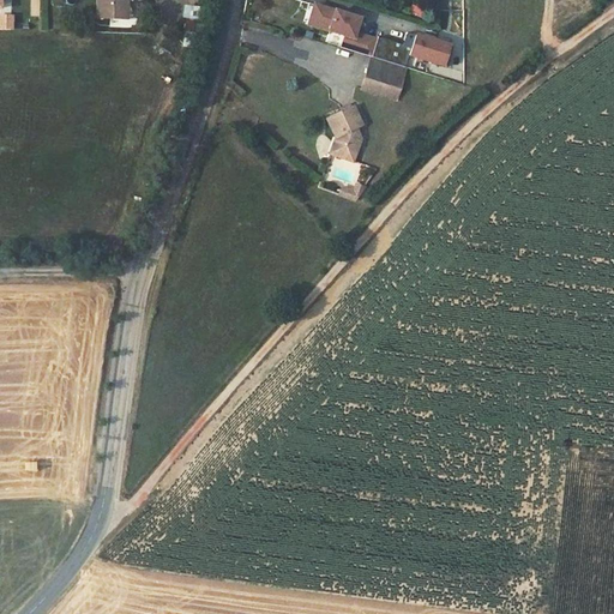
[(90,0),(90,18),(118,19),(118,0),(90,0)]
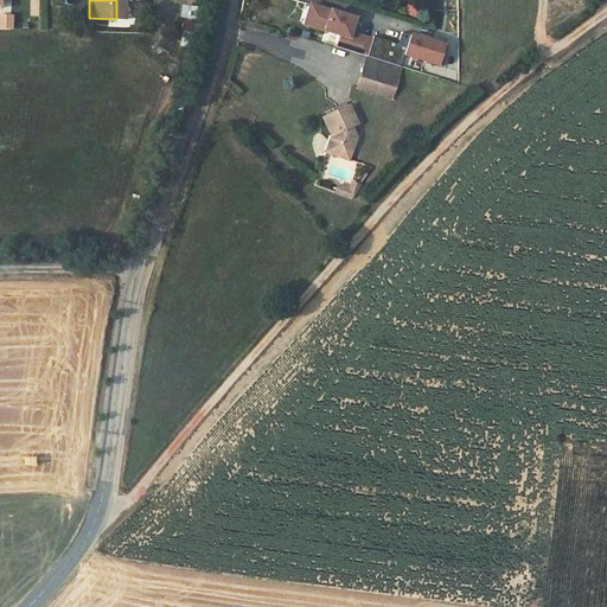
[(417,18),(423,6),(413,0),(409,0),(404,11),(417,18)]
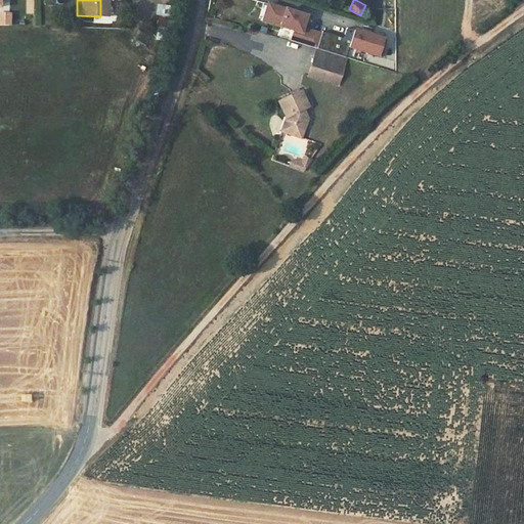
[(269,20),(274,4),(268,2),(263,19),(269,20)]
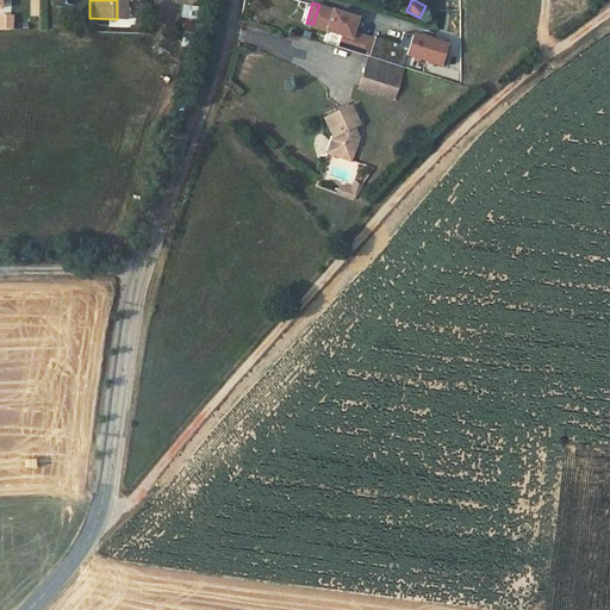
[(184,5),(184,18),(185,18),(184,45),(198,47),(198,5),(184,5)]
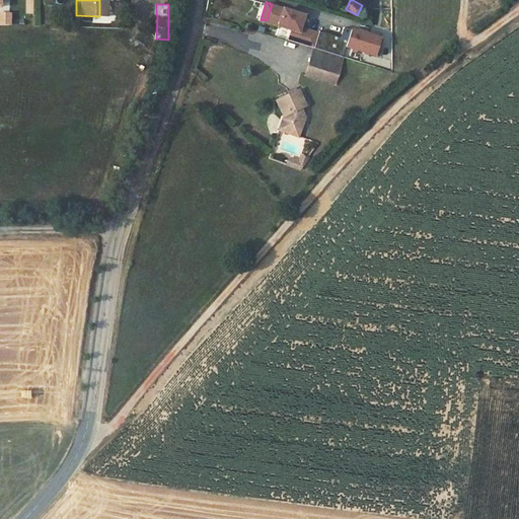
[(314,47),(319,31),(300,26),(304,14),(272,4),(267,20),(297,30),(294,40),(314,47)]
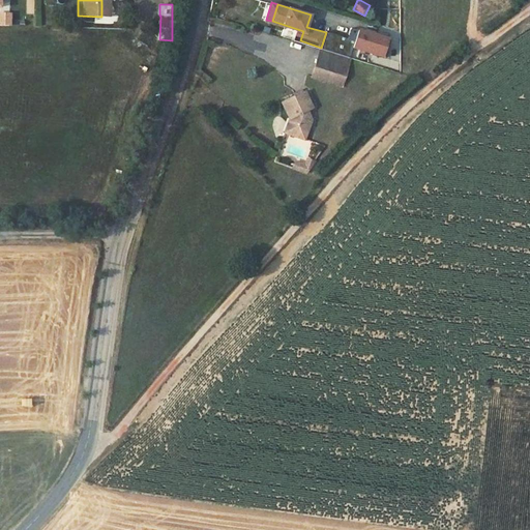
[(0,25),(12,26),(12,11),(0,10),(0,25)]
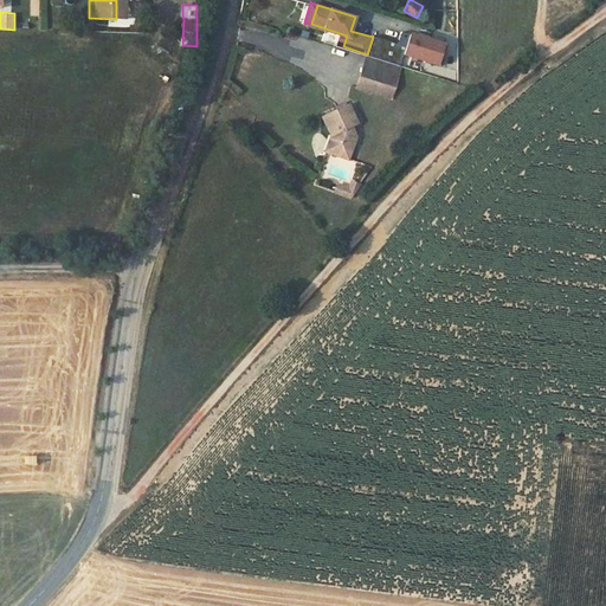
[(407,44),(411,32),(403,30),(399,42),(407,44)]
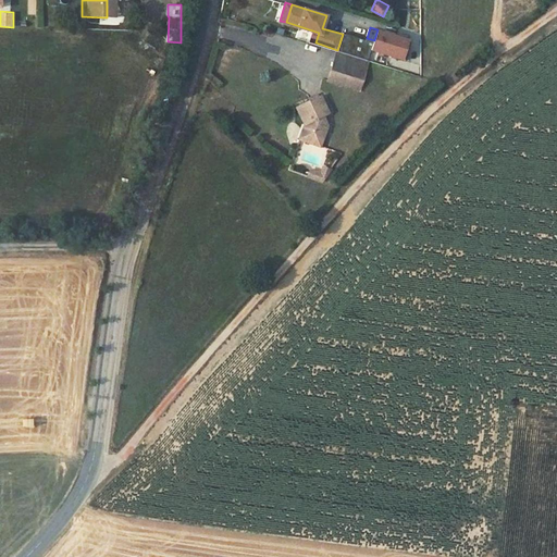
[(406,58),(411,40),(378,29),(374,40),(367,38),(343,32),(343,34),(337,50),(369,59),(372,48),(406,58)]
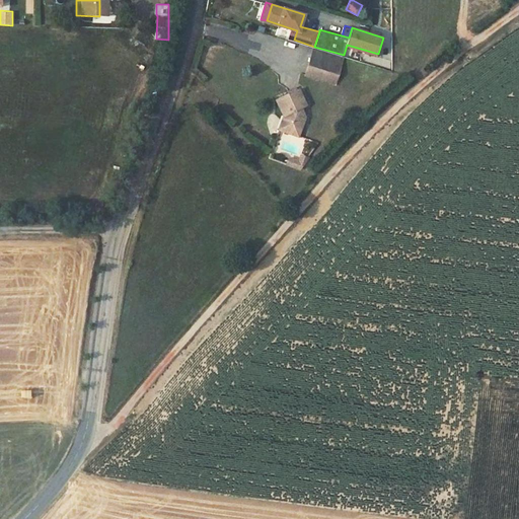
[(344,55),(314,47),(312,56),(342,65),(344,55)]
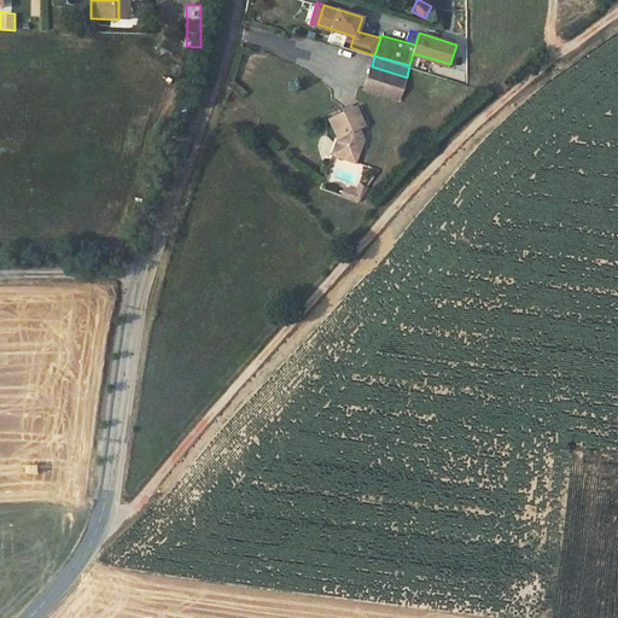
[(407,77),(372,66),(366,87),(401,98),(407,77)]
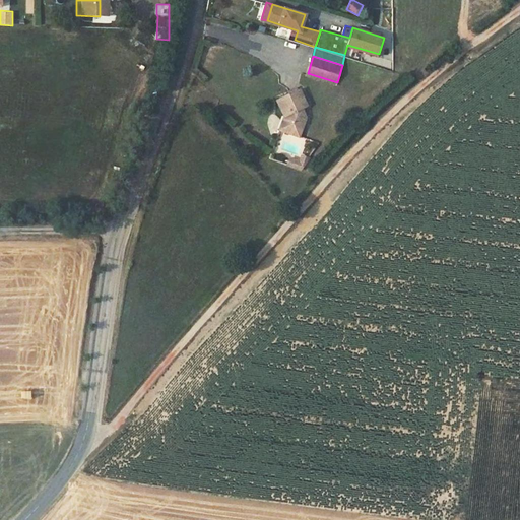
[(299,110),(308,104),(300,87),(278,100),(286,114),(284,120),(289,122),(286,131),(298,135),(303,117),(296,116),(297,109),(299,110)]
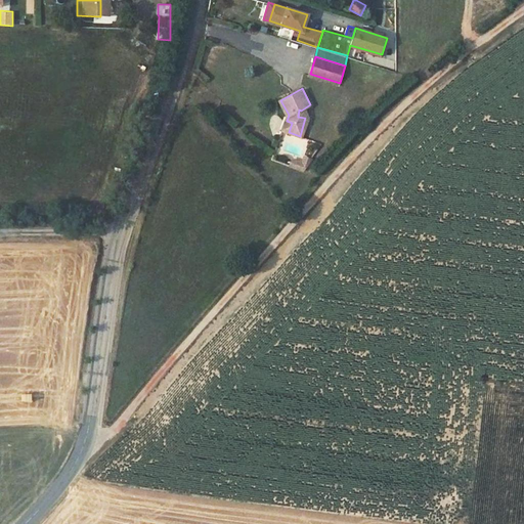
[(272,126),(280,129),(284,120),(275,117),(272,126)]
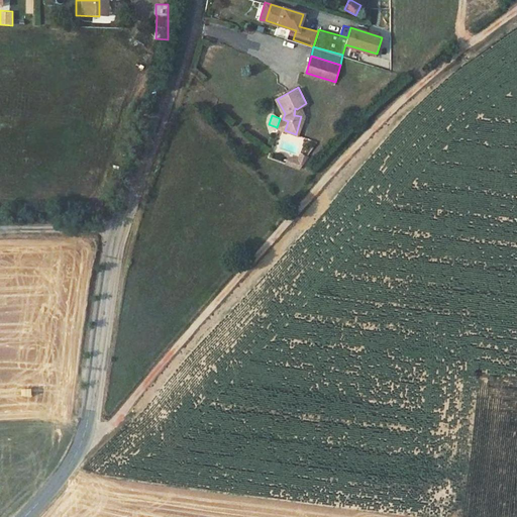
[(283,119),(280,129),(284,130),(285,130),(288,121),(283,119)]
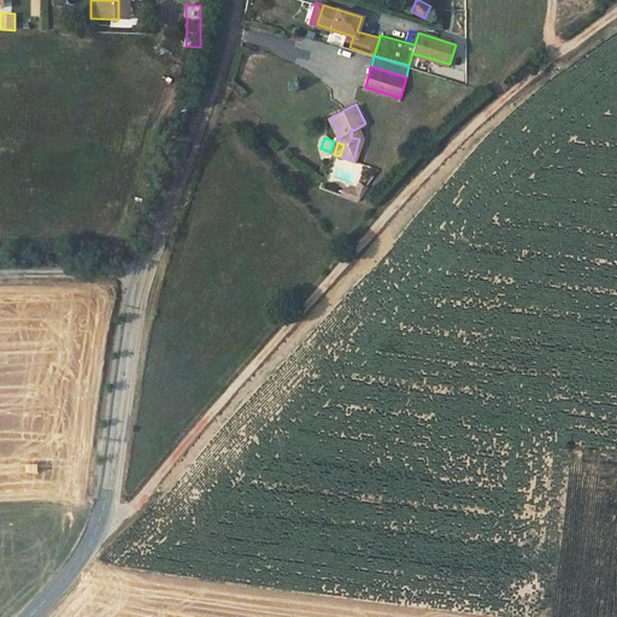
[(364,188),(358,186),(356,193),(354,195),(360,198),(364,188)]
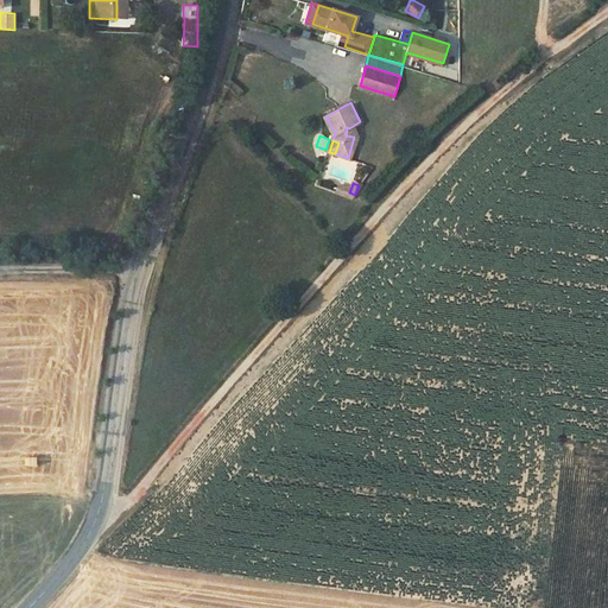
[(349,192),(350,190),(339,185),(336,191),(350,197),(355,195),(349,192)]
